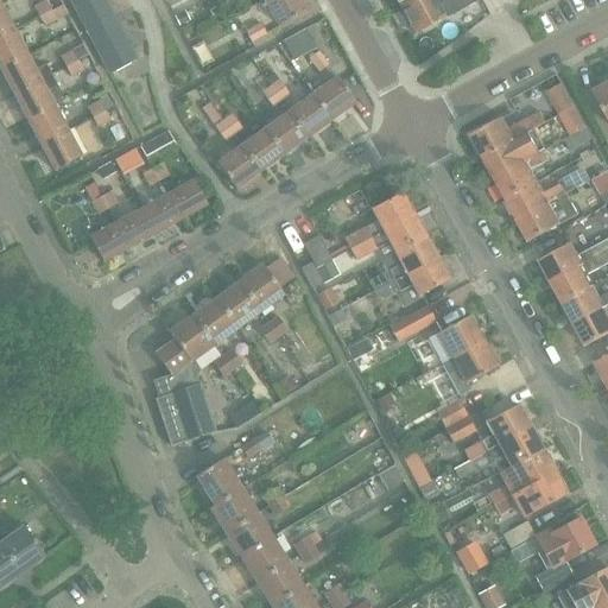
[(39,17),(51,10),(46,0),(35,6),(39,17)]
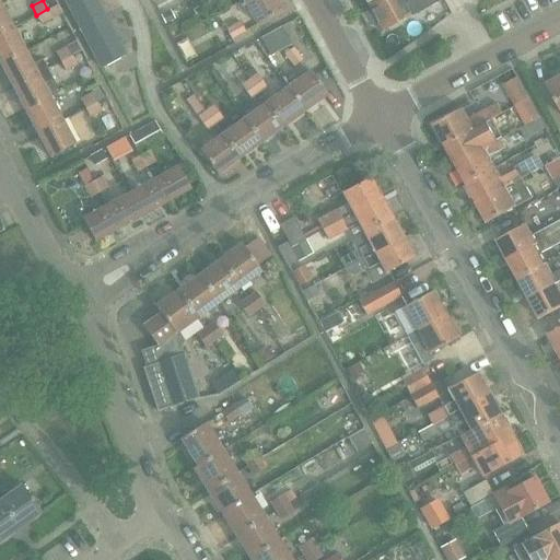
[(92,0),(63,0),(101,69),(124,57),(92,0)]
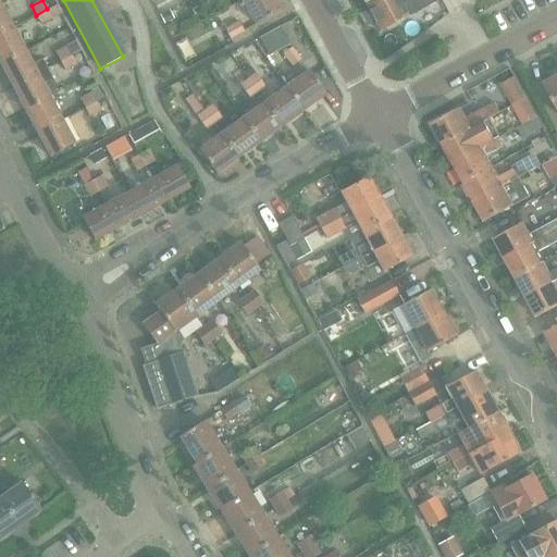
[(273,0),(243,0),(243,1),(256,25),(280,11),(273,0)]
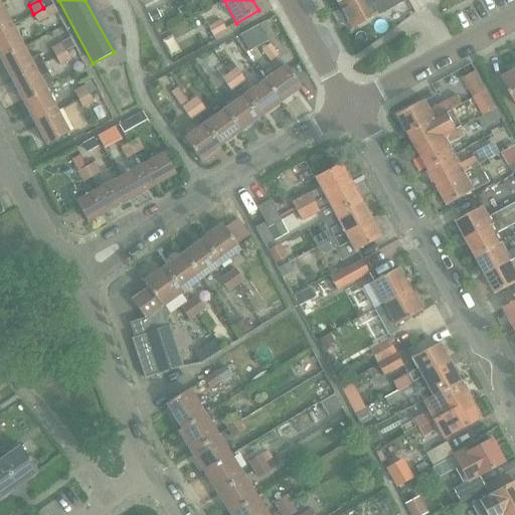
[(335,0),(340,8),(354,0),(335,0)]
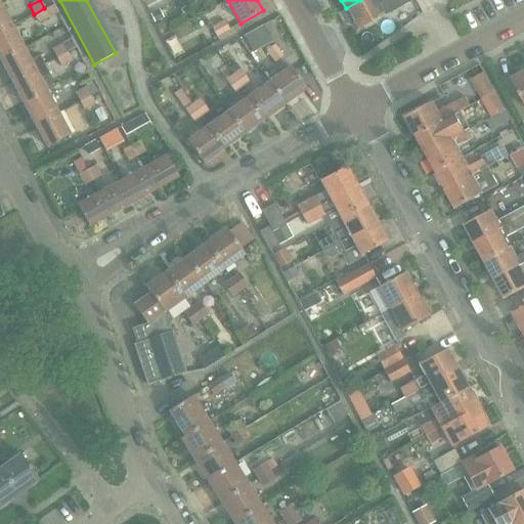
[(374,0),(360,0),(346,8),(358,31),(400,7),(396,0),(385,0),(377,4),(374,0)]
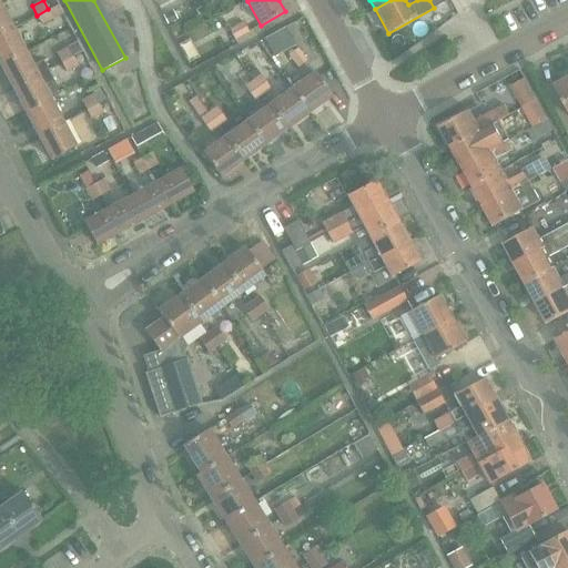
[(48,9),(37,16),(41,26),(63,13),(59,3),(48,9)]
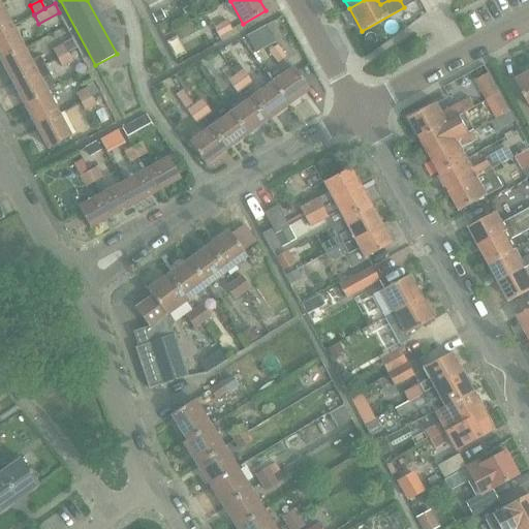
[(0,32),(11,27),(0,5),(0,32)]
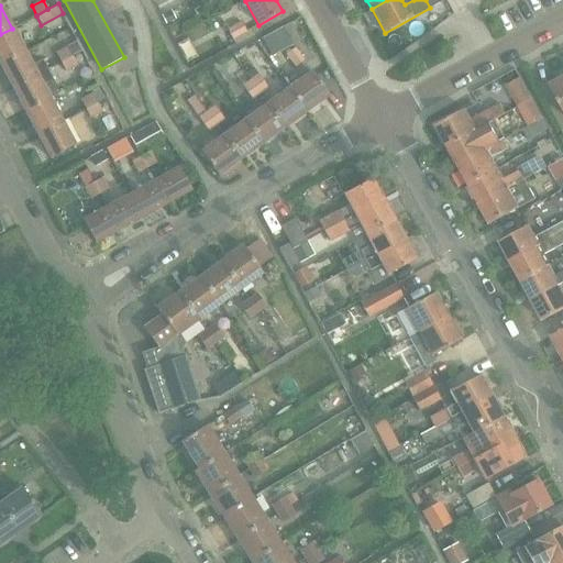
[(172,11),(163,17),(167,25),(177,20),(172,11)]
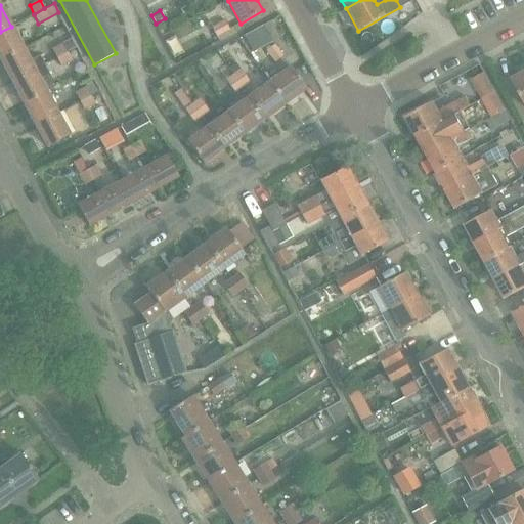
[(217,37),(229,31),(224,20),(212,27),(217,37)]
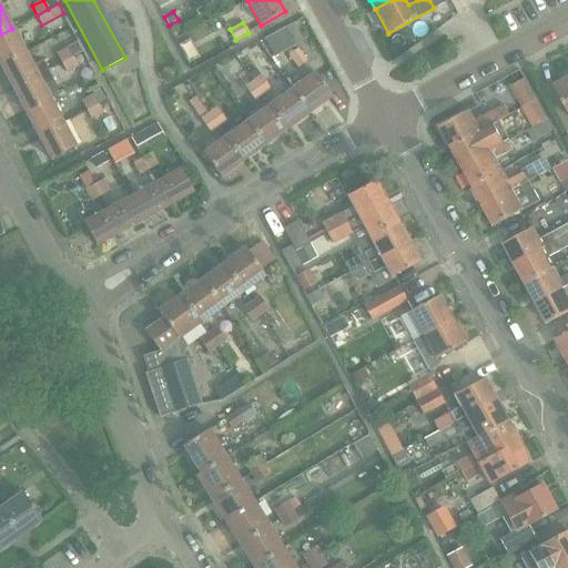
[(285,28),(264,39),(273,54),(293,43),(285,28)]
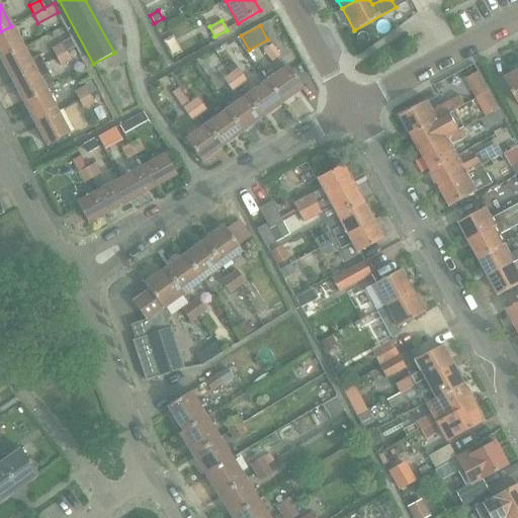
[(0,59),(22,48),(11,26),(0,31),(0,59)]
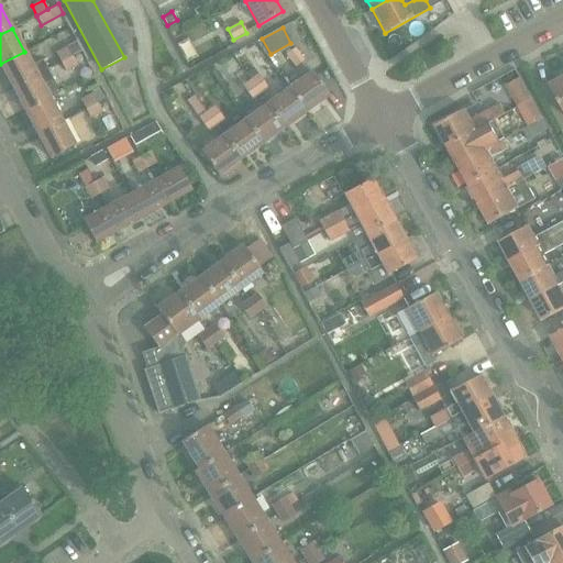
[(61,63),(73,57),(83,52),(77,42),(55,54),(61,63)]
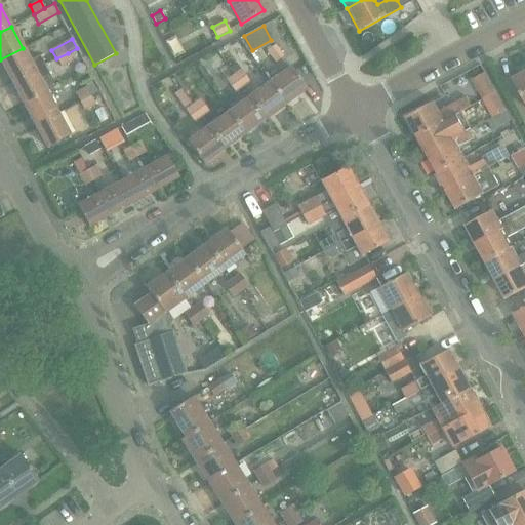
[(275,62),(283,56),(275,44),(267,49),(275,62)]
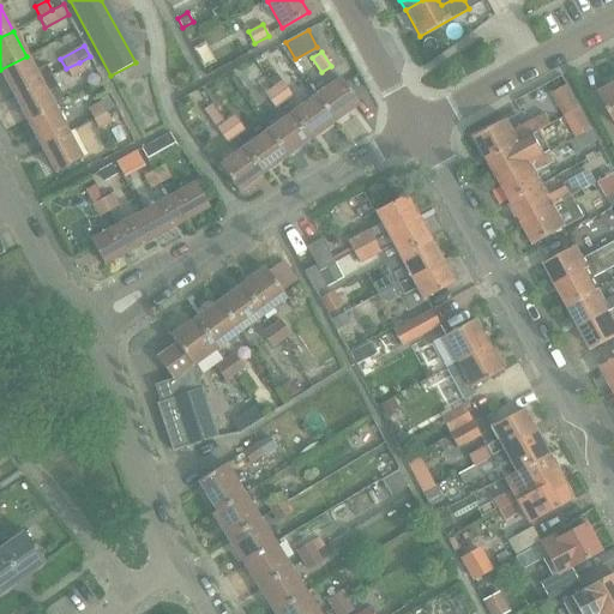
[(0,71),(13,96),(52,76),(46,65),(34,71),(26,56),(0,70),(0,71)]
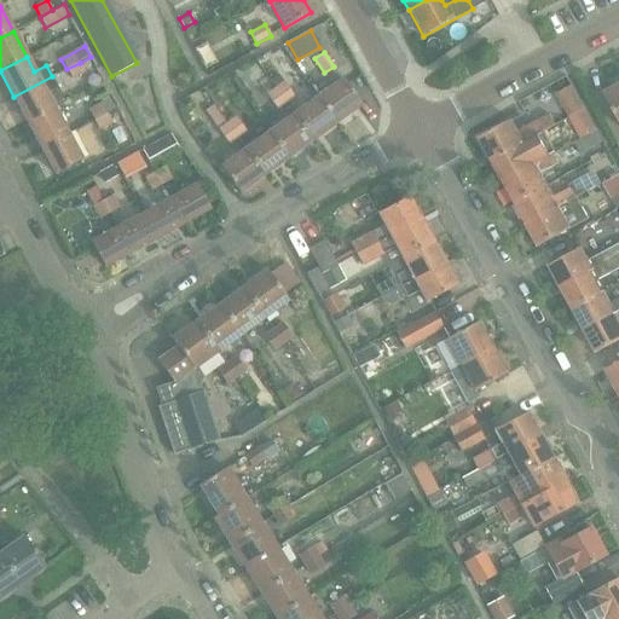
[(80,63),(67,69),(73,79),(86,71),(80,63)]
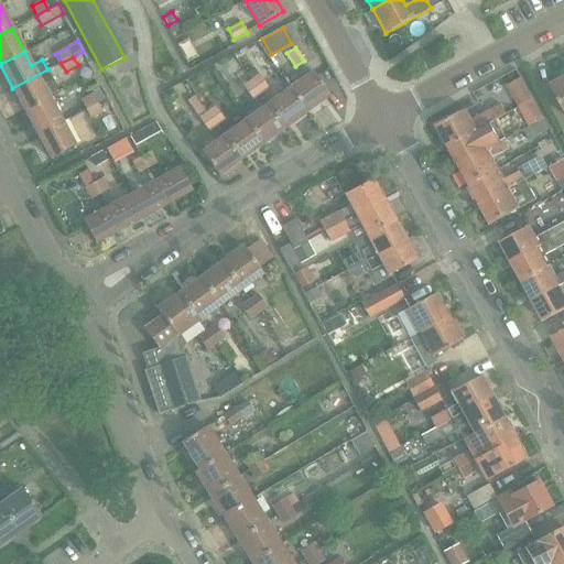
[(262,95),(270,89),(253,68),(247,74),(251,79),(262,95)]
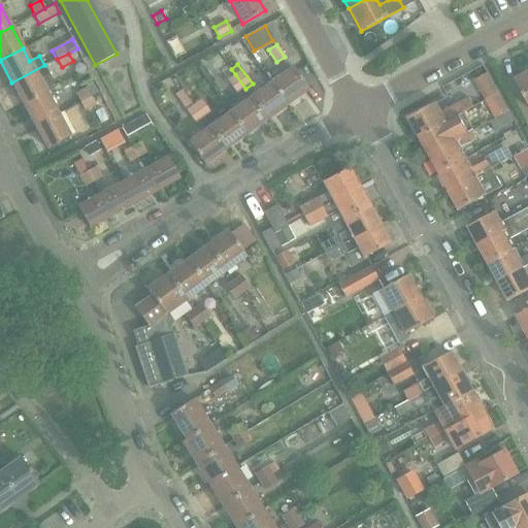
[(23,104),(46,92),(39,78),(50,74),(44,65),(11,83),(23,104)]
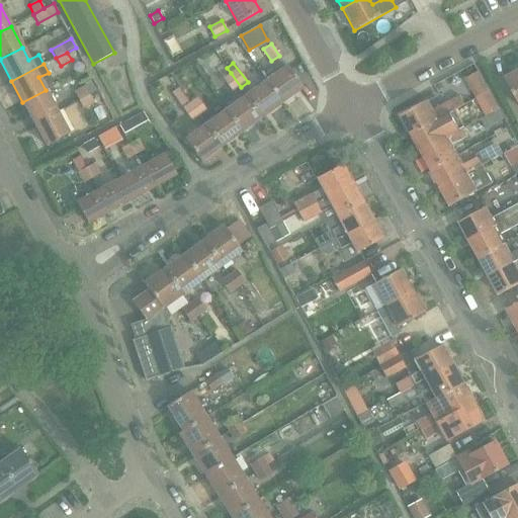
[(266,81),(281,102),(303,87),(287,66),(266,81)]
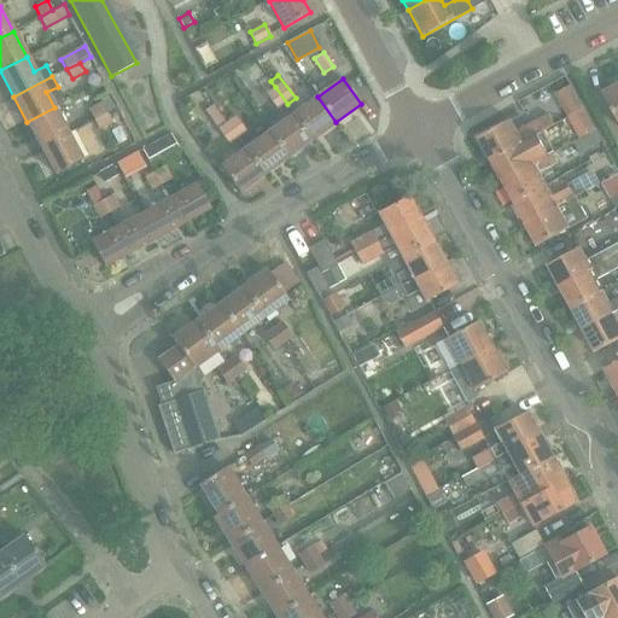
[(617,86),(604,94),(617,121),(617,86)]
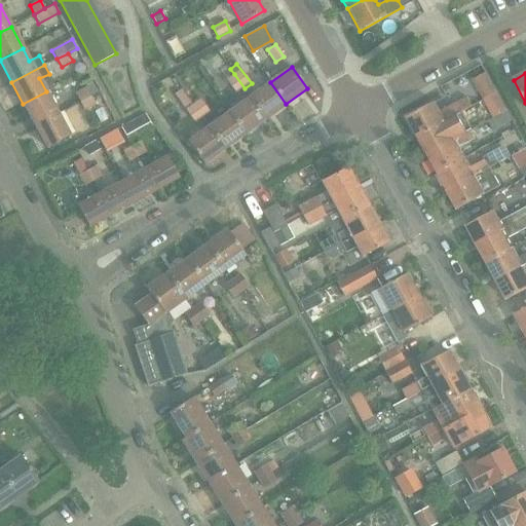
[(236,94),(245,88),(234,74),(232,75),(226,79),(236,94)]
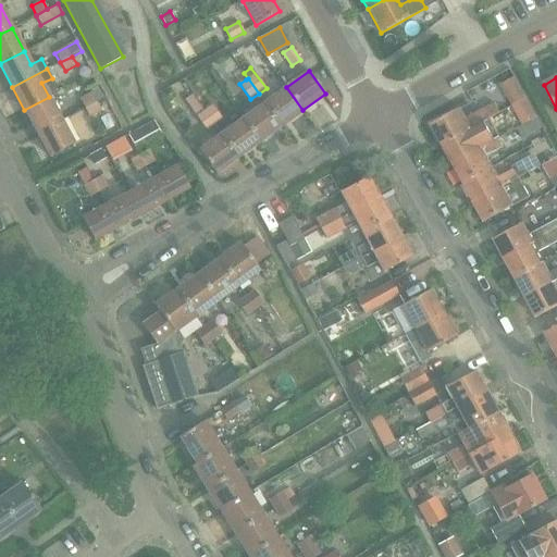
[(515,78),(500,86),(511,107),(514,106),(525,98),(515,78)]
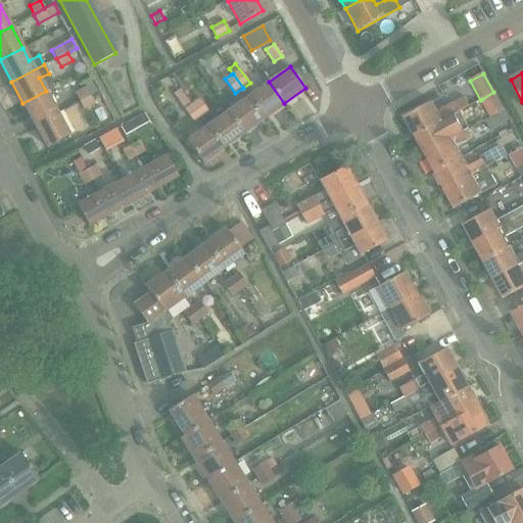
[(248,96),(264,117),(284,103),(269,82),(248,96)]
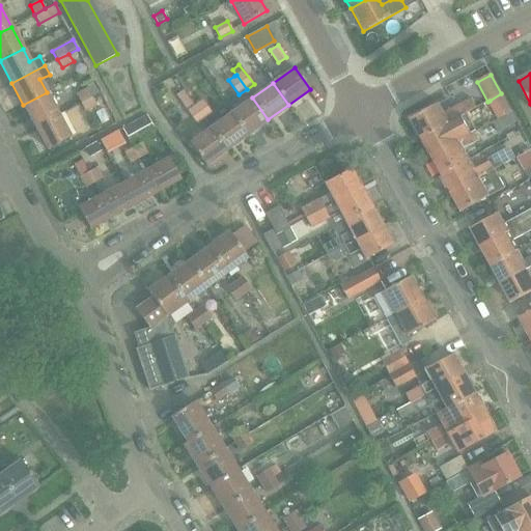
[(81,103),(91,96),(87,88),(76,93),(81,103)]
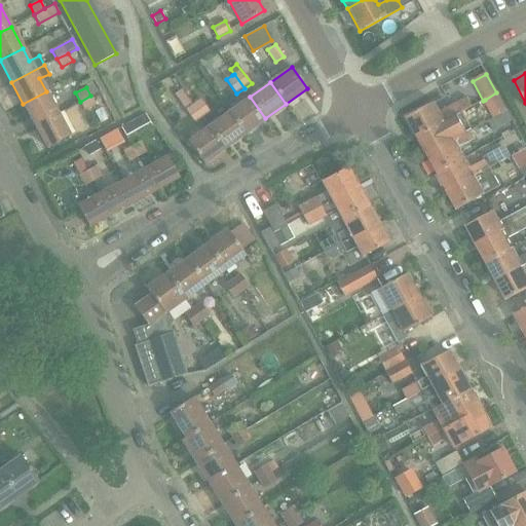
[(195,122),(202,117),(192,104),(182,89),(175,95),(195,122)]
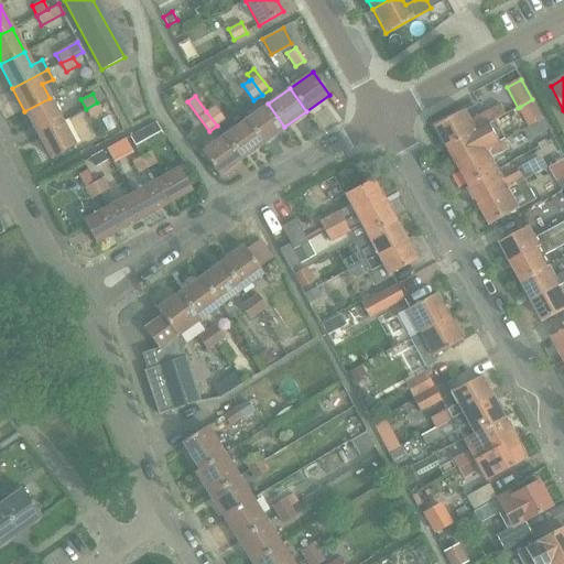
[(36,134),(62,121),(50,98),(24,111),(36,134)]
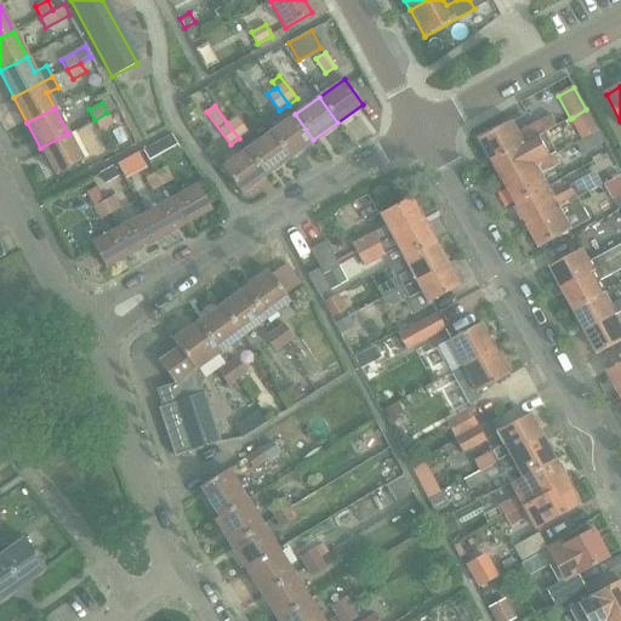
[(107,113),(95,120),(100,131),(123,118),(118,108),(107,113)]
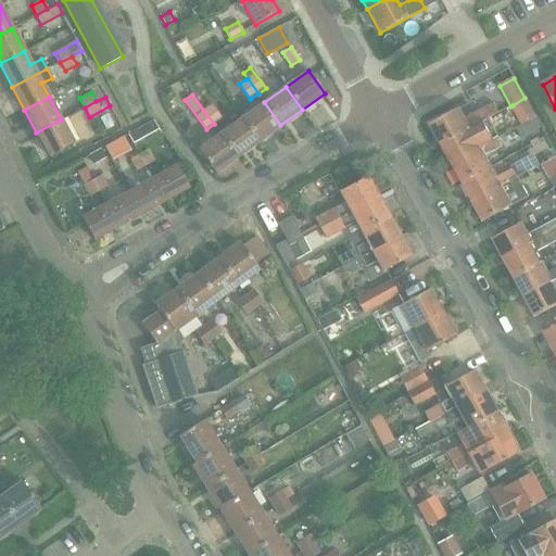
[(513,105),(510,106),(522,126),(525,125),(535,118),(536,118),(525,98),(513,105)]
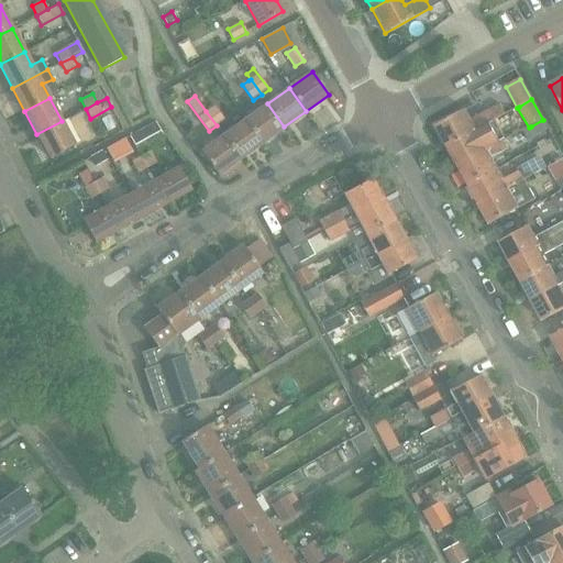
[(245,120),(262,143),(284,127),(267,103),(245,120)]
